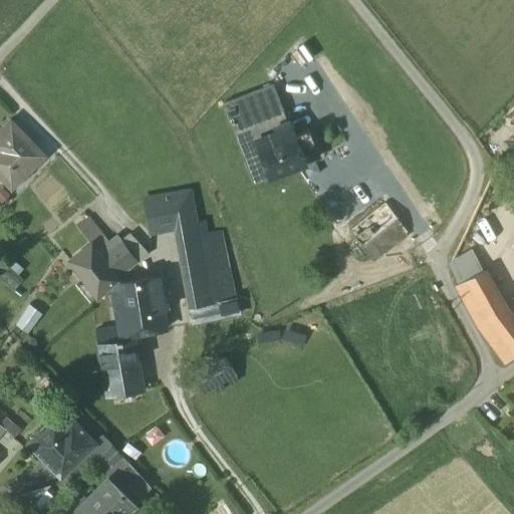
[(271,84),(238,97),(244,112),(277,99),(271,84)]
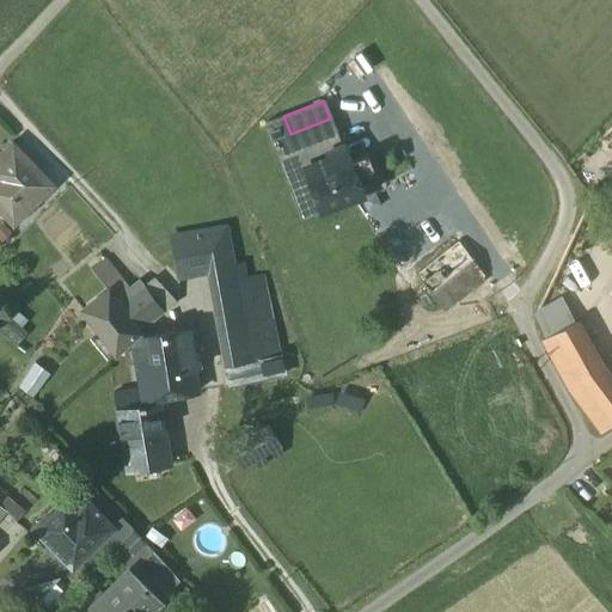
[(330,118),(291,134),(283,116),(264,123),(288,184),(307,177),(347,161),(330,118)]
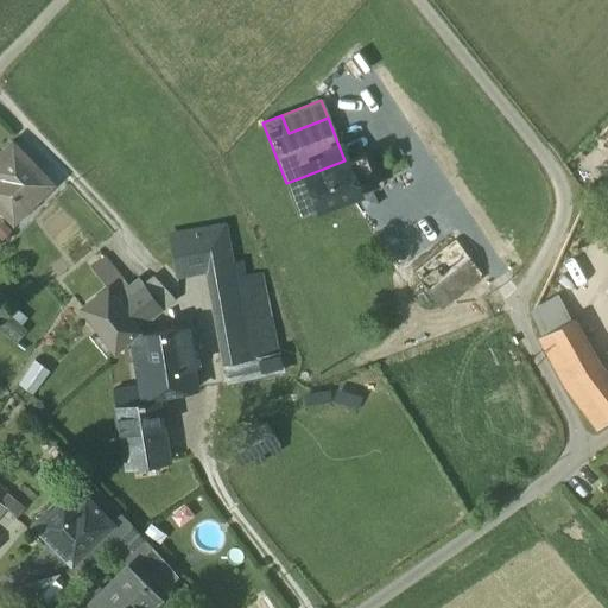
[(50,184),(12,145),(0,156),(0,169),(2,171),(0,172),(0,208),(12,221),(50,184)]
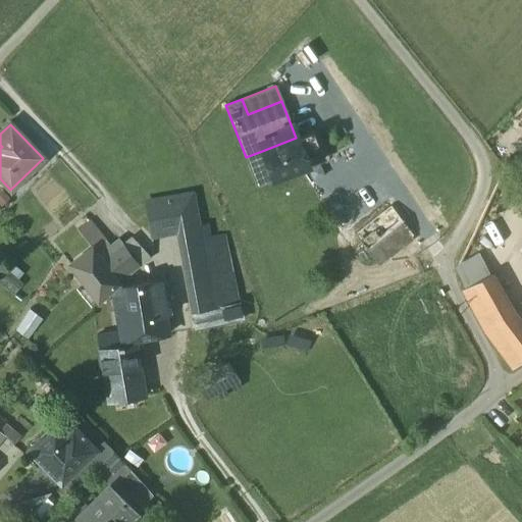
[(312,132),(303,136),(307,146),(316,143),(312,132)]
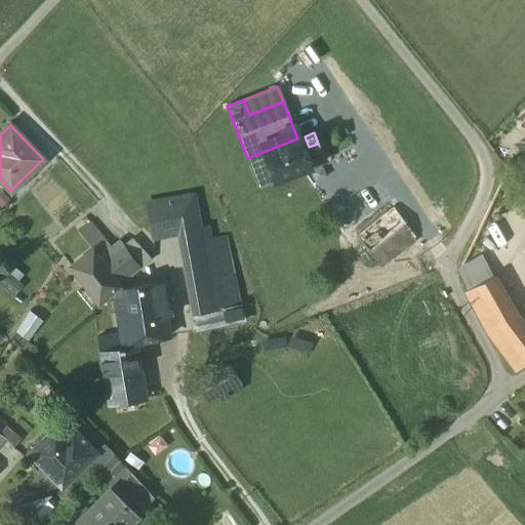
[(297,138),(264,152),(275,180),(309,167),(308,162),(303,150),(309,147),(305,136),(297,138)]
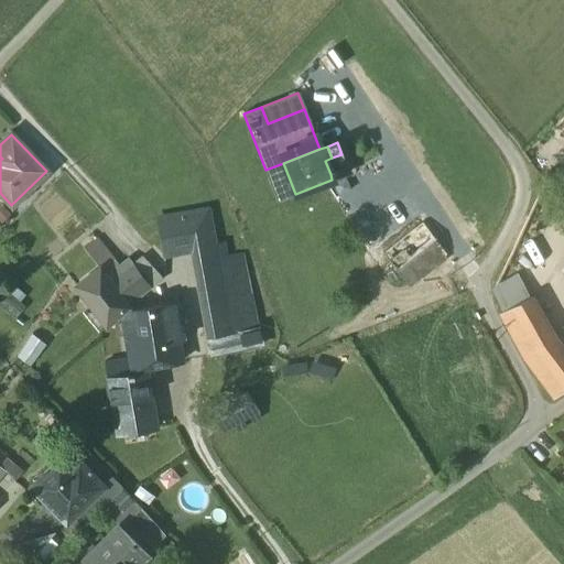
[(332,158),(325,161),(331,174),(347,169),(342,154),(332,158)]
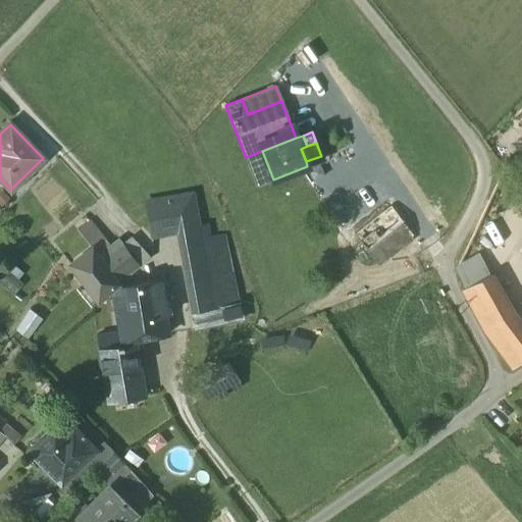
[(262,151),(246,157),(256,186),(273,179),(262,151)]
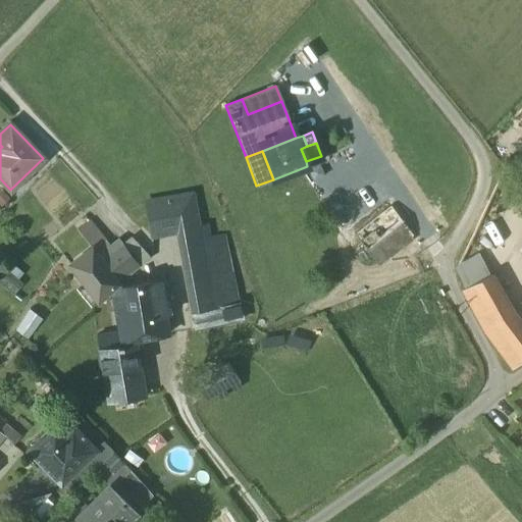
[(192,195),(146,203),(152,236),(177,231),(177,229),(197,226),(192,195)]
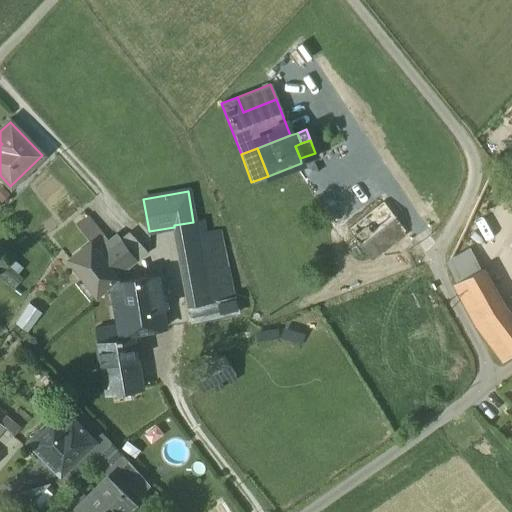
[(384,203),(348,231),(360,246),(395,218),(384,203)]
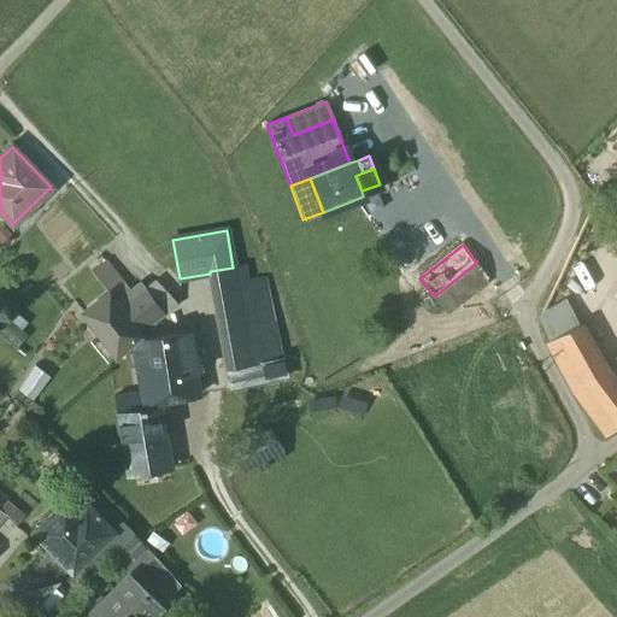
[(124,286),(105,262),(92,272),(107,293),(109,293),(111,295),(124,286)]
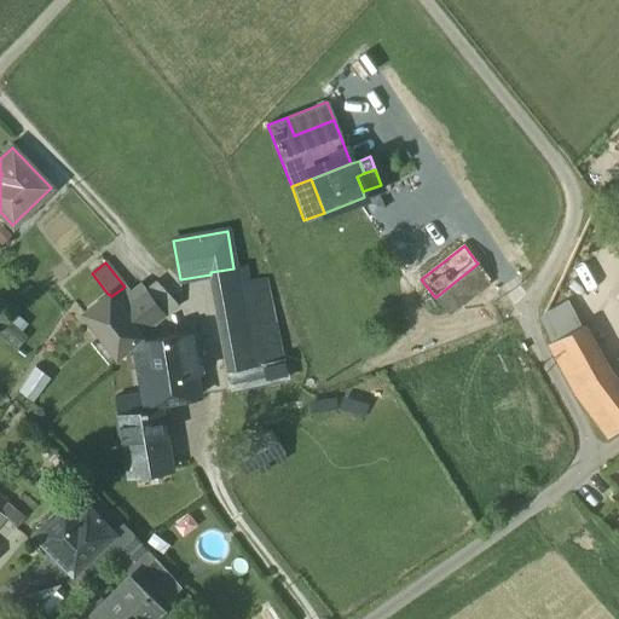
[(478,264),(435,298),(447,314),(490,282),(478,264)]
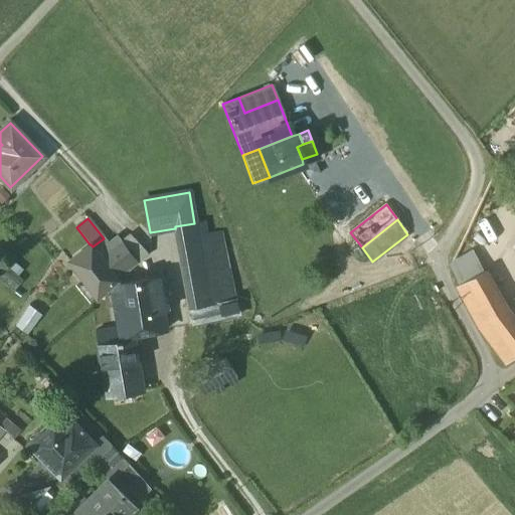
[(206,234),(204,221),(194,223),(175,226),(175,228),(184,279),(224,270),(217,232),(206,234)]
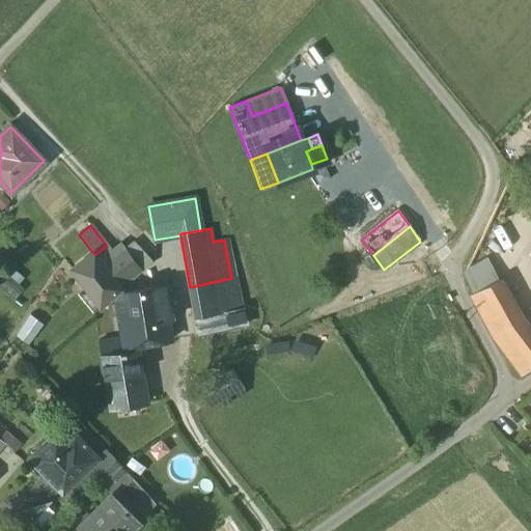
[(151,261),(134,242),(124,249),(142,271),(151,261)]
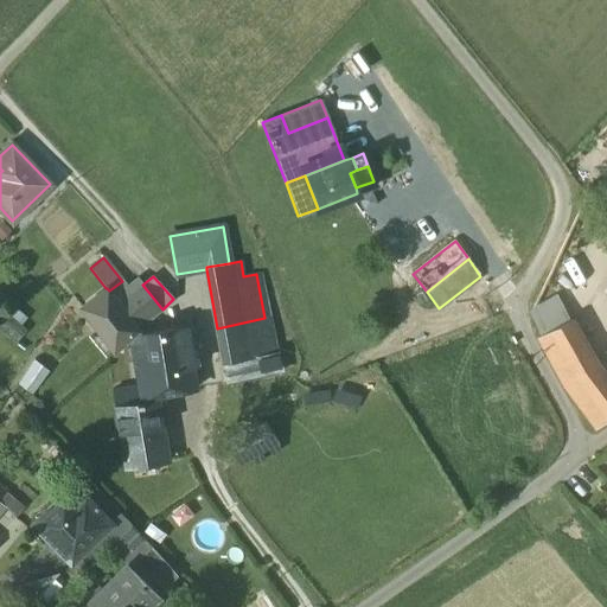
[(142,285),(132,293),(122,281),(109,291),(139,330),(163,310),(142,285)]
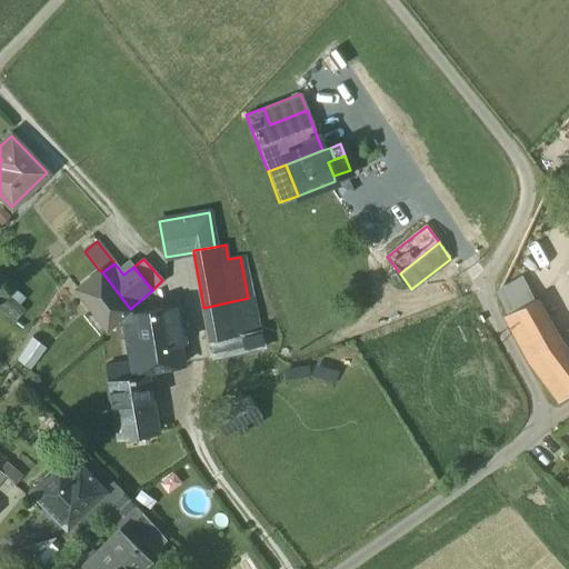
[(102,272),(100,270),(99,270),(76,289),(107,328),(130,310),(130,309),(102,272)]
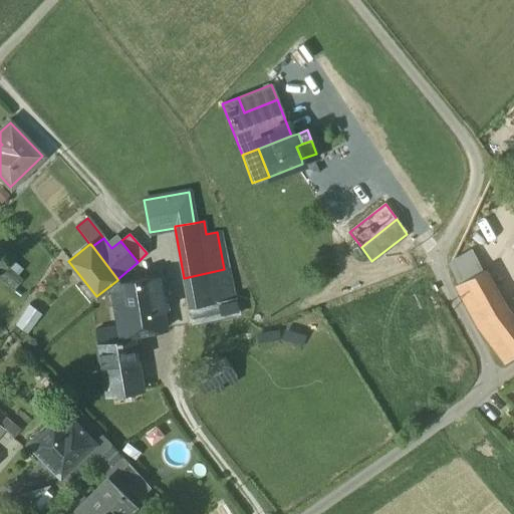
[(224,269),(184,278),(190,306),(235,298),(228,269),(224,269)]
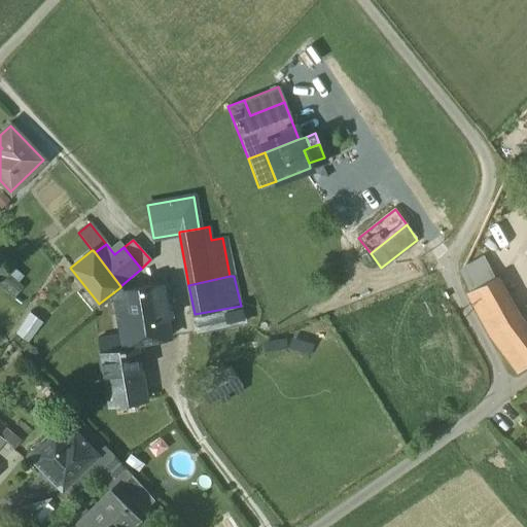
[(526,334),(515,318),(494,279),(466,294),(489,337),(518,375),(526,367),(526,334)]
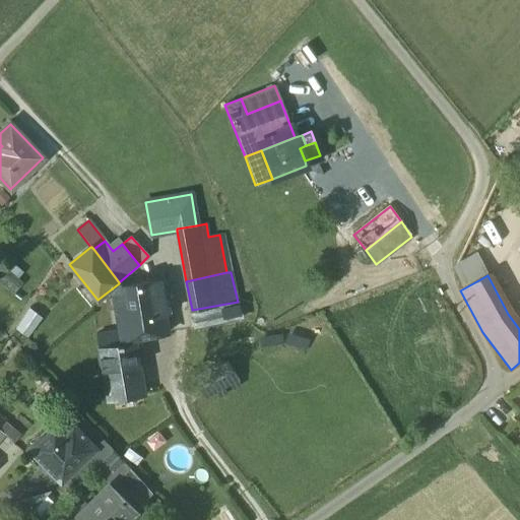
[(158,281),(118,286),(113,291),(119,332),(121,347),(135,344),(135,346),(140,345),(139,337),(168,333),(165,314),(164,315),(158,281)]
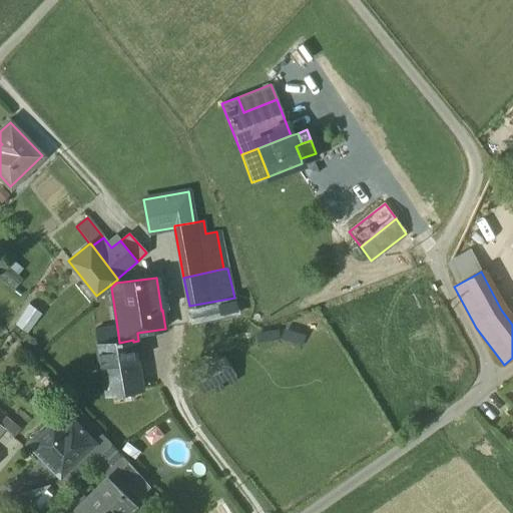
[(234,298),(189,306),(192,326),(238,315),(234,298)]
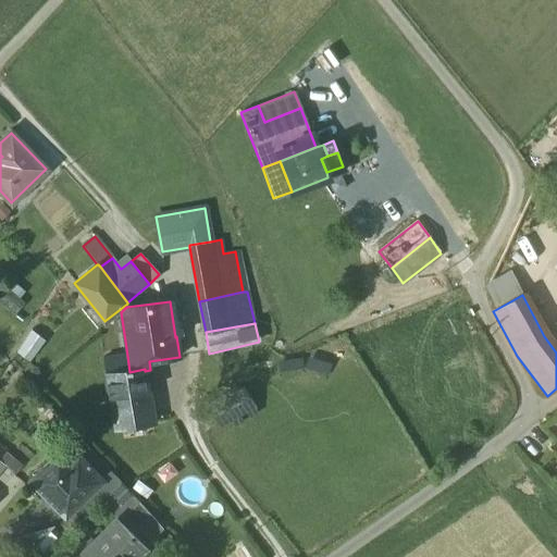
[(28,361),(42,338),(29,330),(14,351),(28,361)]
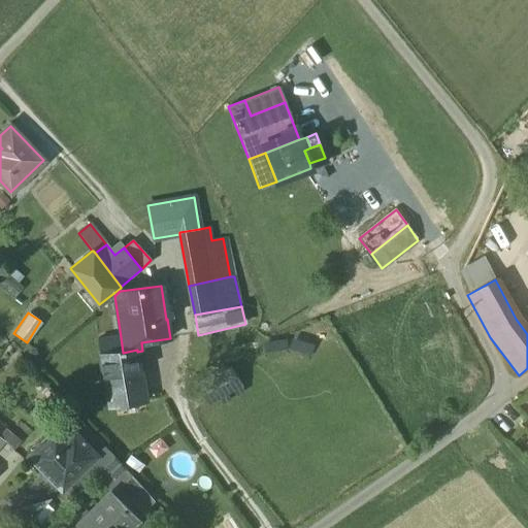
[(121,337),(98,340),(100,356),(123,353),(121,337)]
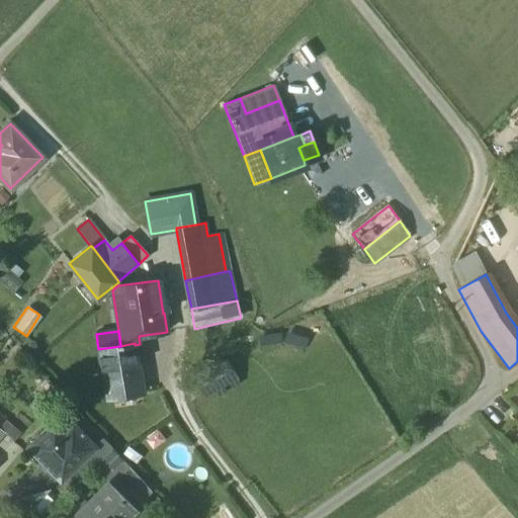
[(98,349),(106,400),(143,394),(135,345),(135,343),(120,346),(98,349)]
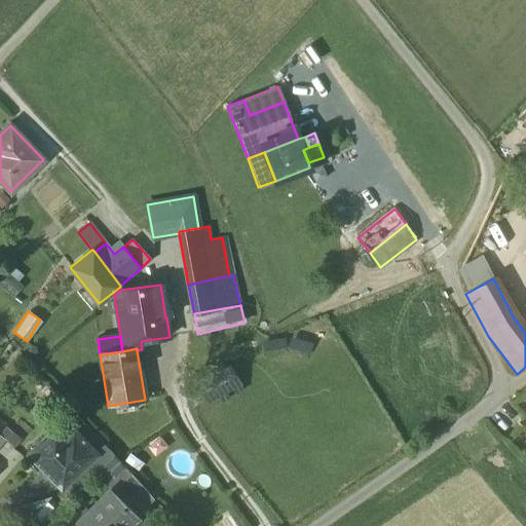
[(225,373),(200,386),(209,402),(233,387),(225,373)]
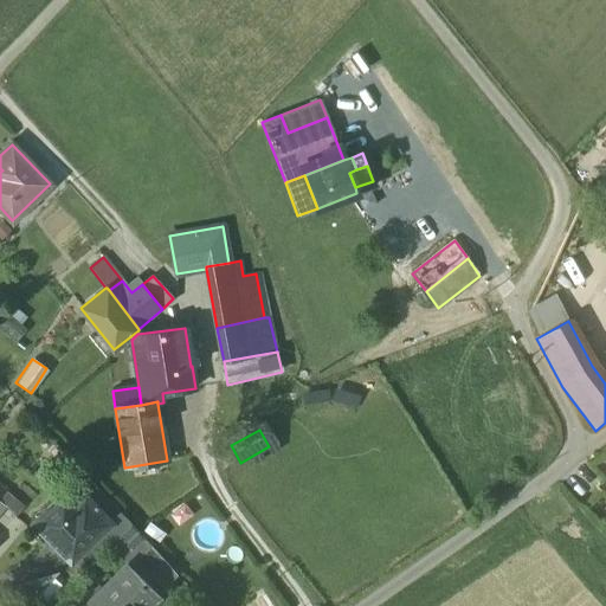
[(84,514),(65,495),(33,526),(71,565),(85,550),(111,526),(109,523),(92,507),(84,514)]
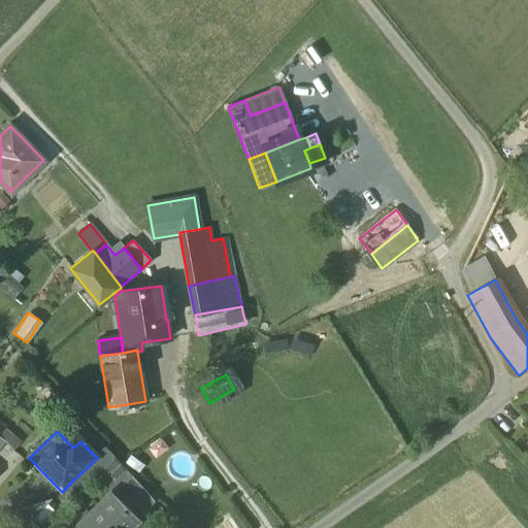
[(103,448),(95,456),(97,458),(74,480),(83,488),(95,475),(112,458),(103,448)]
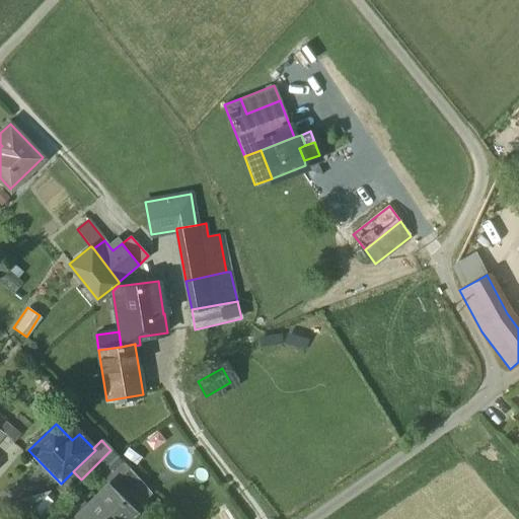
[(151,494),(110,450),(93,467),(109,485),(109,486),(134,510),(151,494)]
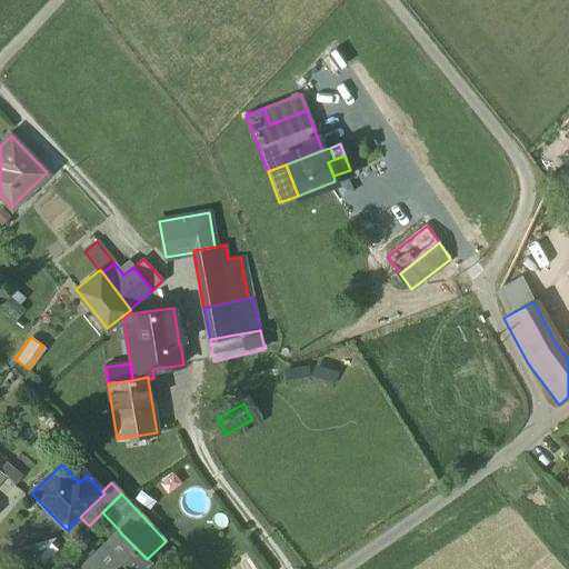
[(120,532),(81,568),(138,568),(148,560),(147,559),(120,532)]
